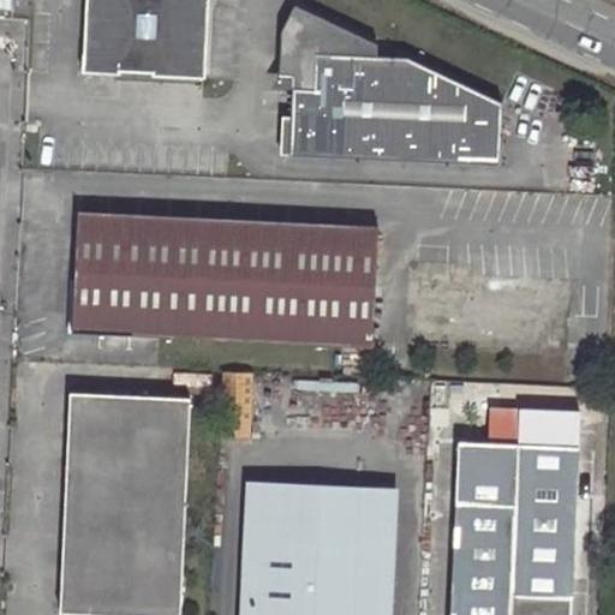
[(85,0),(82,73),(206,79),(208,0),(85,0)]
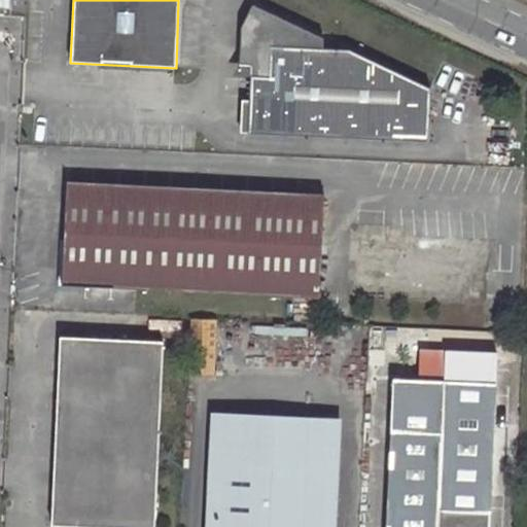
[(250,77),(248,135),(427,143),(430,89),(349,50),(322,50),(323,38),(252,5),(241,28),(240,65),(251,65),(250,77)]
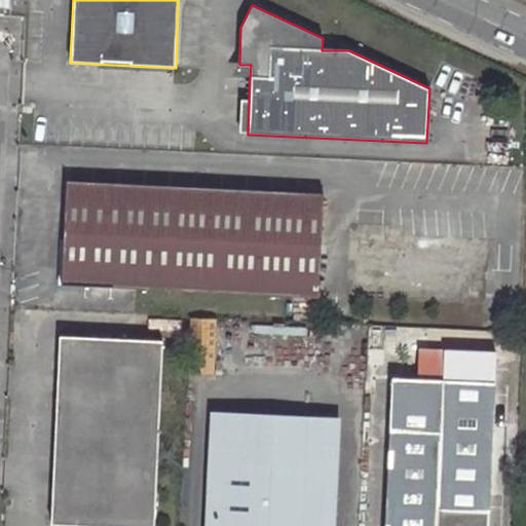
[(251,65),(239,65),(238,76),(250,77),(251,65)]
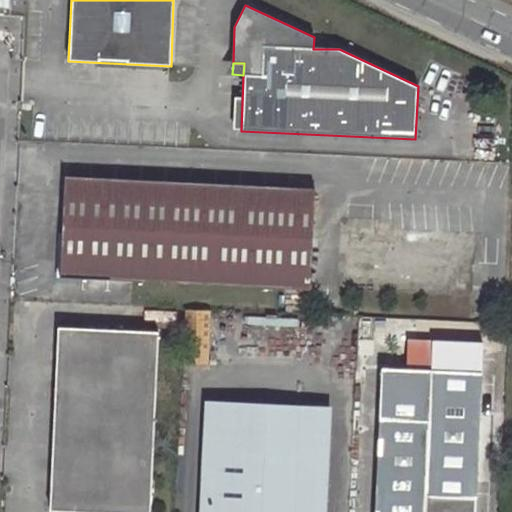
[(59,278),(309,291),(313,189),(64,177),(59,278)]
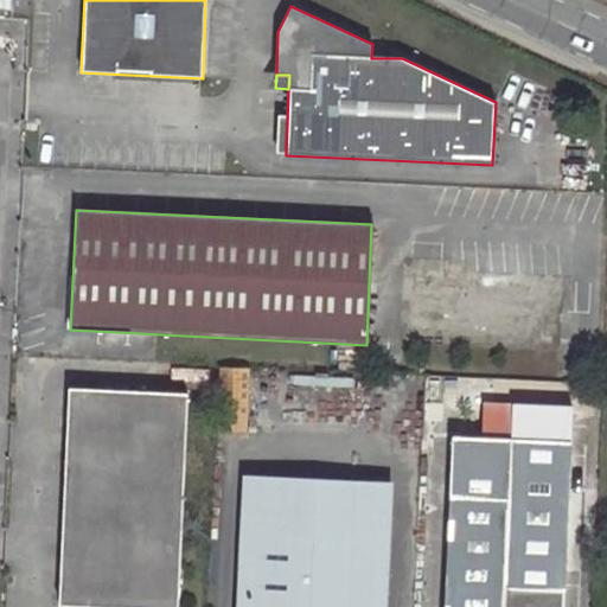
[(68,388),(57,606),(81,606),(177,606),(186,394),(68,388)]
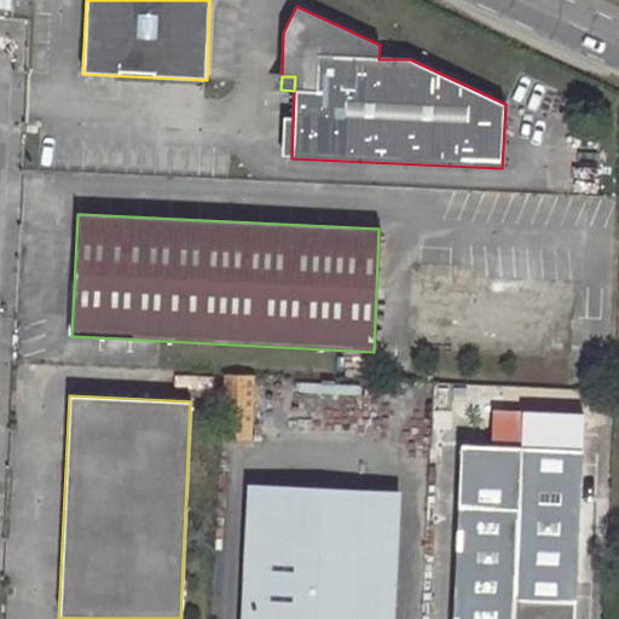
[(520,411),(502,410),(502,424),(519,426),(520,411)]
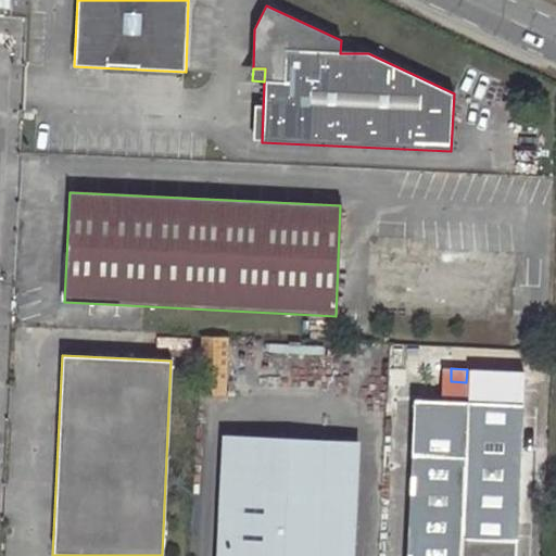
[(411,399),(403,555),(515,555),(525,370),(467,369),(466,382),(465,401),(411,399)]
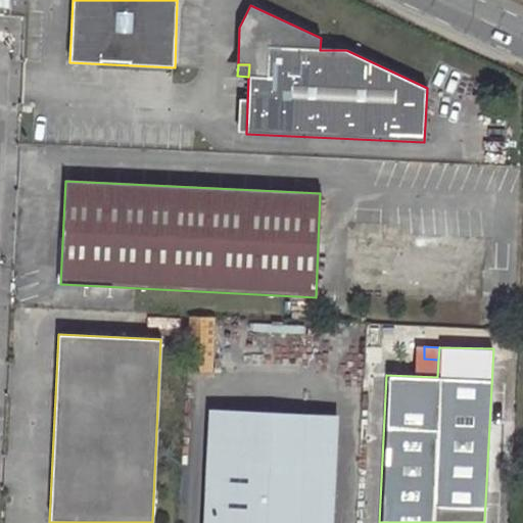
[(219,458),(327,463),(329,415),(222,410),(219,458)]
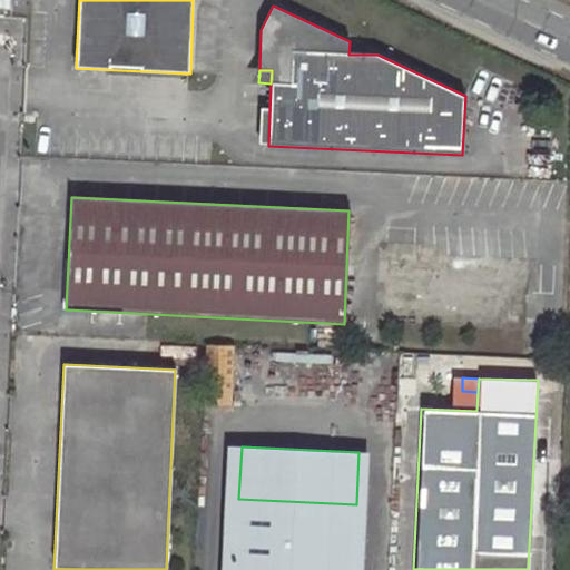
[(352,569),(356,504),(238,499),(236,530),(226,529),(223,569),(352,569)]
